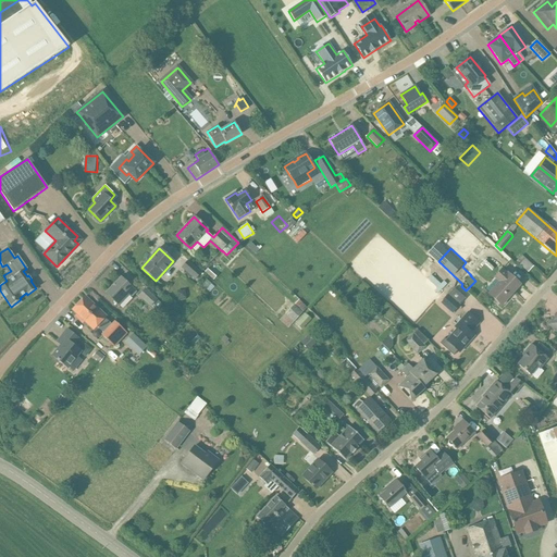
[(533,267),(522,256),(517,261),(528,273),(533,267)]
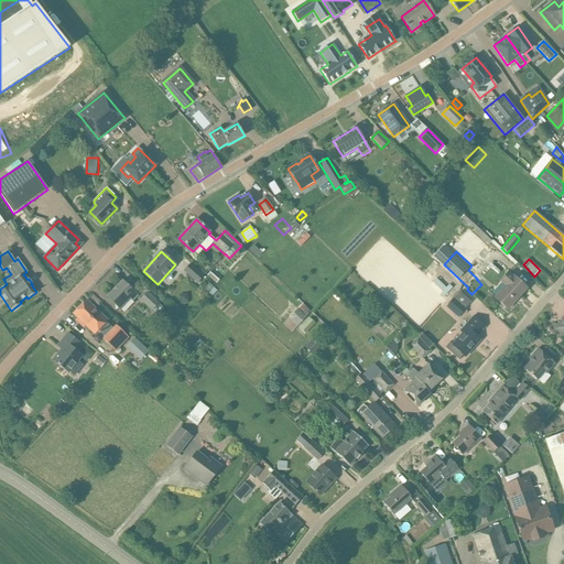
[(204,277),(190,264),(184,271),(197,283),(204,277)]
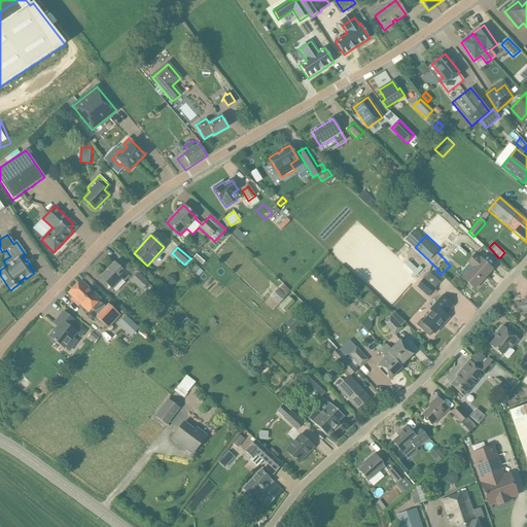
[(197,254),(194,257),(202,265),(205,261),(197,254)]
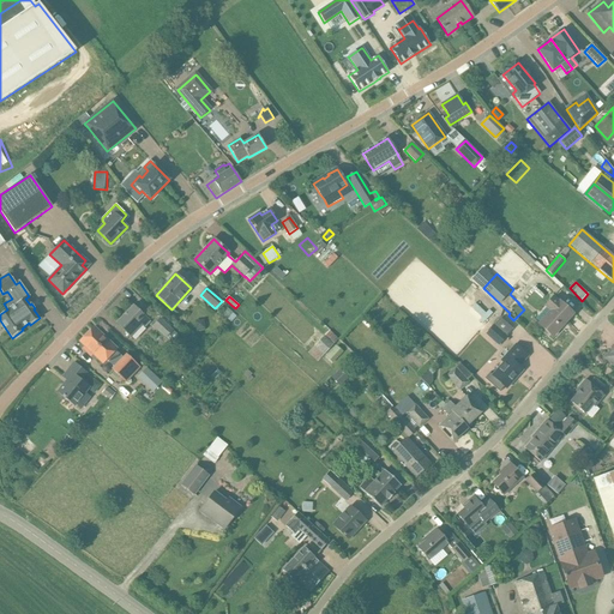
[(558,302),(553,298),(545,306),(551,311),(539,324),(553,337),(573,314),(559,301),(558,302)]
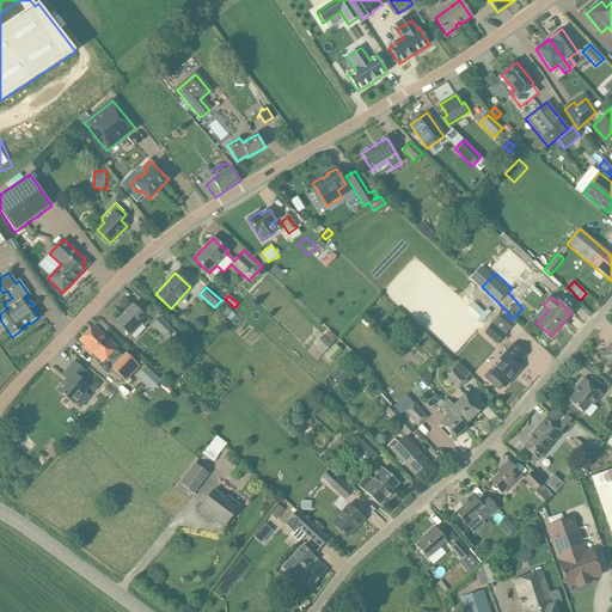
[(150,322),(133,306),(116,323),(130,336),(141,324),(144,326),(150,322)]
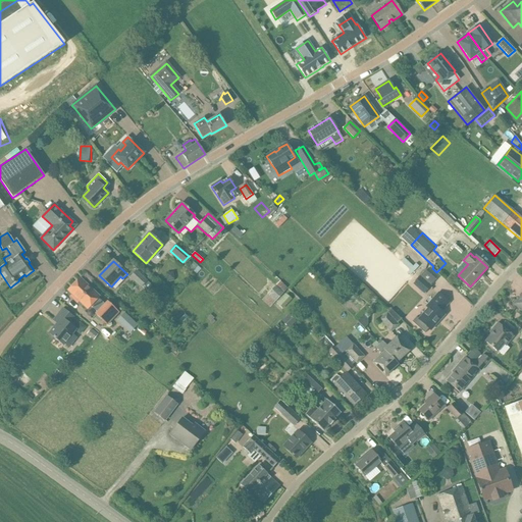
[(198,266),(193,262),(188,267),(193,271),(198,266)]
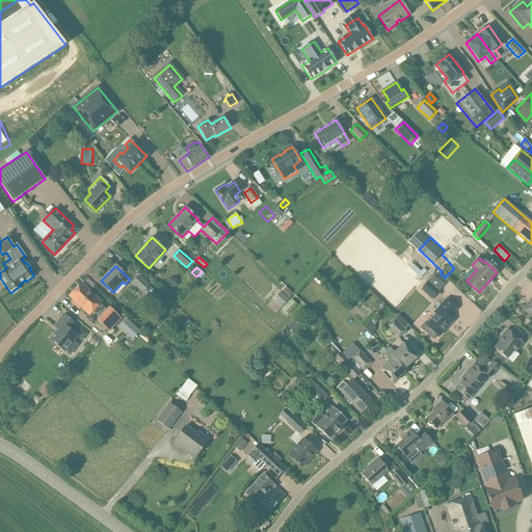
[(444,286),(433,275),(421,290),(431,299),(444,286)]
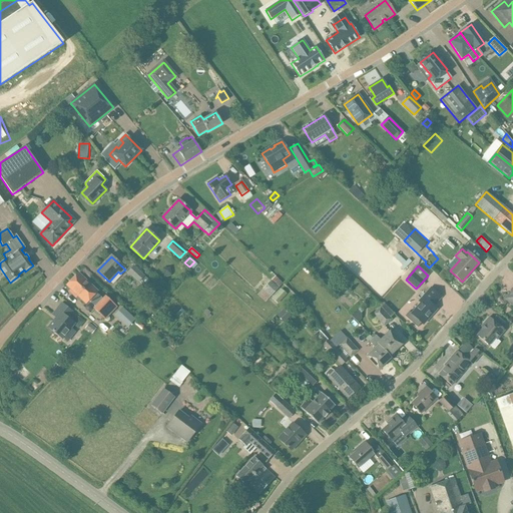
[(144,278),(134,268),(128,274),(138,284),(144,278)]
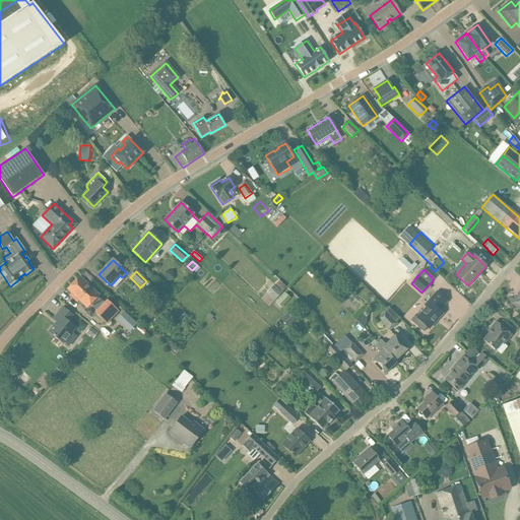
[(99,296),(79,277),(67,289),(86,308),(90,305),(98,311),(95,313),(106,323),(118,311),(107,301),(105,304),(98,297),(99,296)]
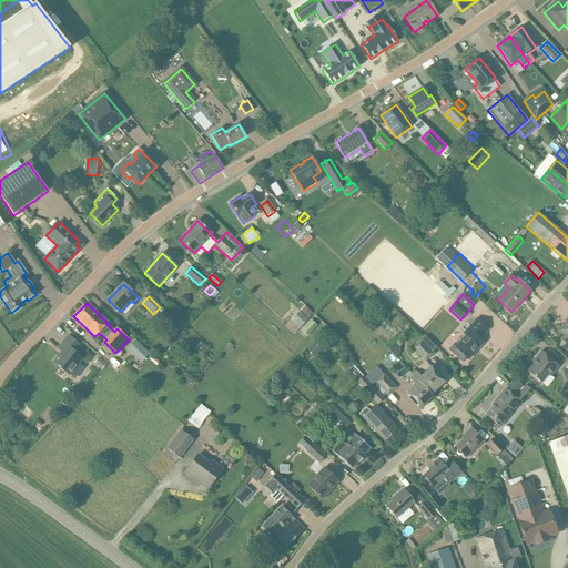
[(327,327),(305,306),(292,321),(300,328),(308,318),(311,321),(302,331),(307,336),(317,326),(323,332),(327,327)]
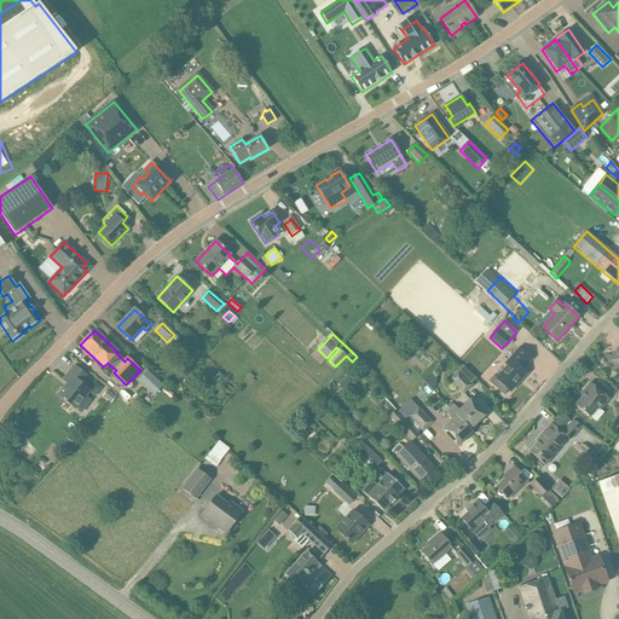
[(532,359),(520,347),(505,363),(508,365),(496,379),(493,377),(489,382),(503,395),(508,391),(510,392),(527,374),(522,370),(532,359)]
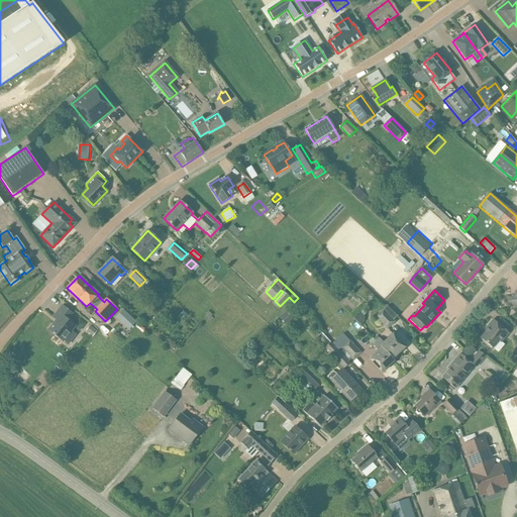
[(516,290),(508,302),(516,308),(516,309),(516,290)]
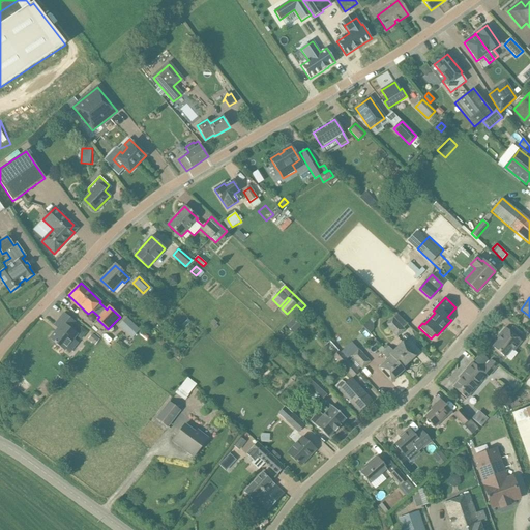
[(75,322),(63,314),(54,325),(58,329),(50,339),(64,350),(65,349),(70,353),(79,344),(74,340),(79,334),(69,327),(75,322)]
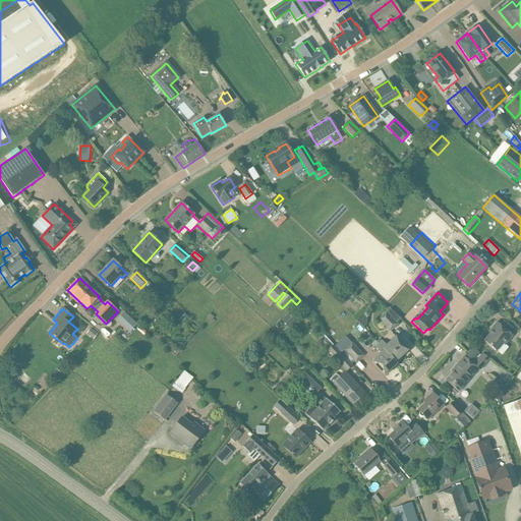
[(367,309),(362,313),(366,319),(371,313),(367,309)]
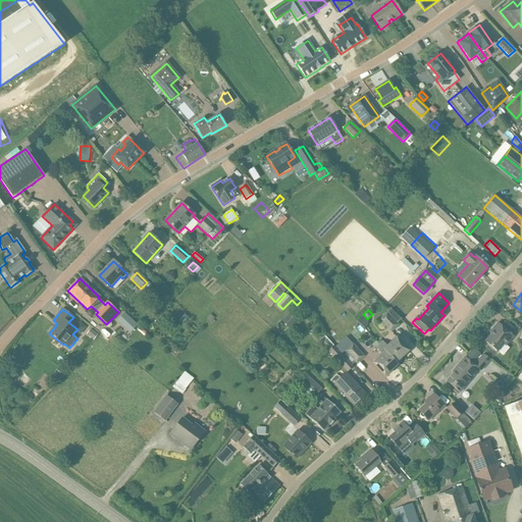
[(126,323),(133,330),(138,325),(124,313),(120,317),(116,321),(123,327),(126,323)]
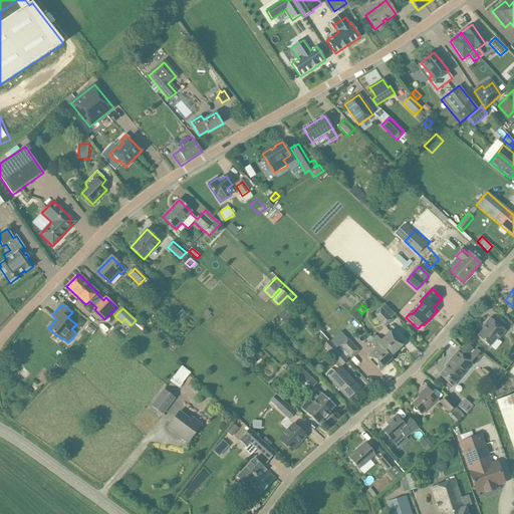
[(393,320),(381,308),(373,315),(384,327),(393,320)]
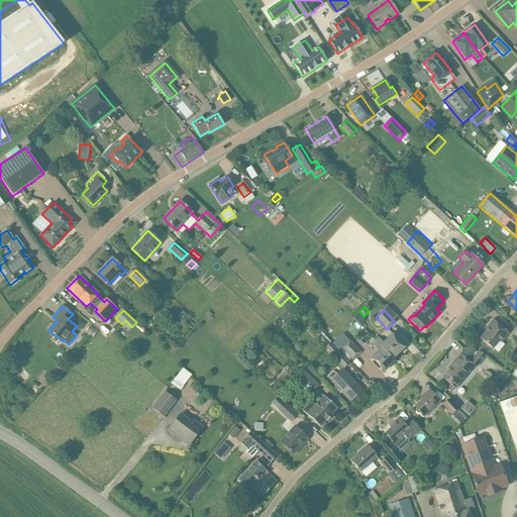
[(287,311),(280,318),(284,323),(292,316),(287,311)]
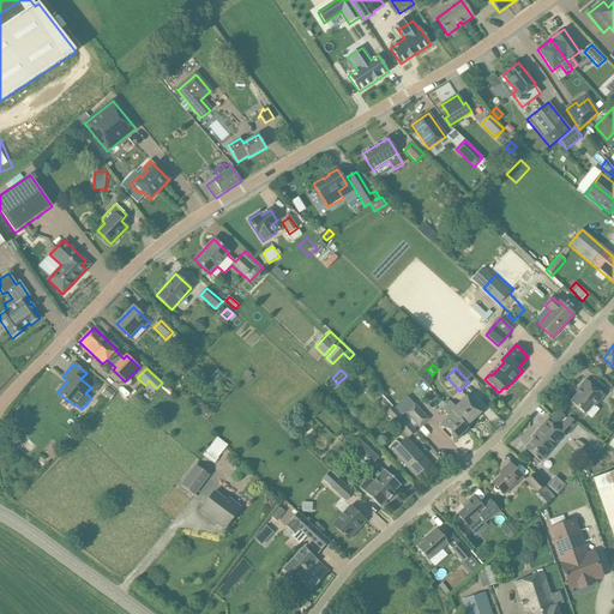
[(252,374),(247,371),(242,377),(251,383),(253,379),(251,377),(252,374)]
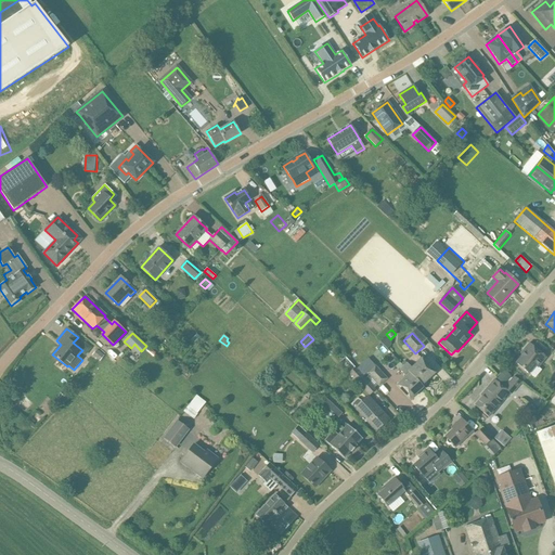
[(537,350),(529,344),(523,350),(525,352),(516,363),(524,370),(529,374),(536,366),(538,368),(546,358),(537,350)]
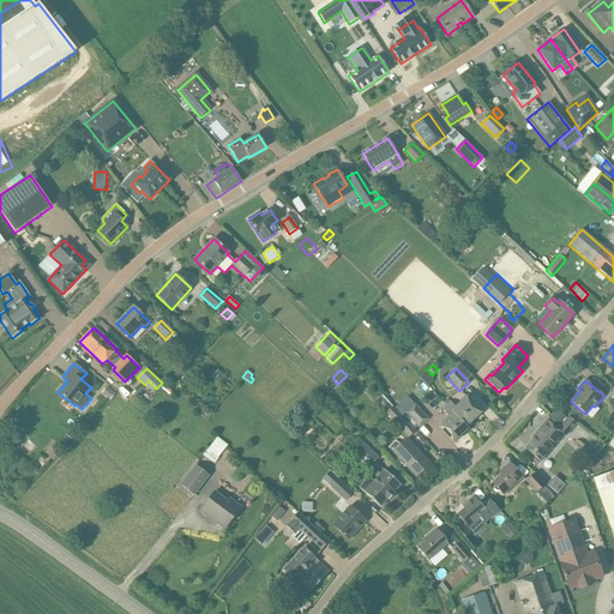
[(162,389),(169,395),(172,391),(164,385),(162,389)]
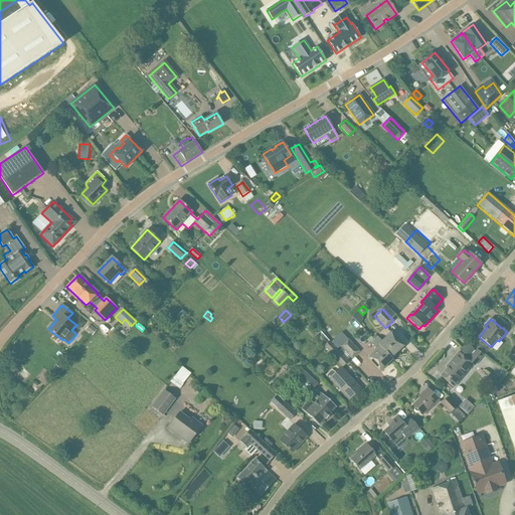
[(86,330),(93,335),(97,330),(90,325),(86,330)]
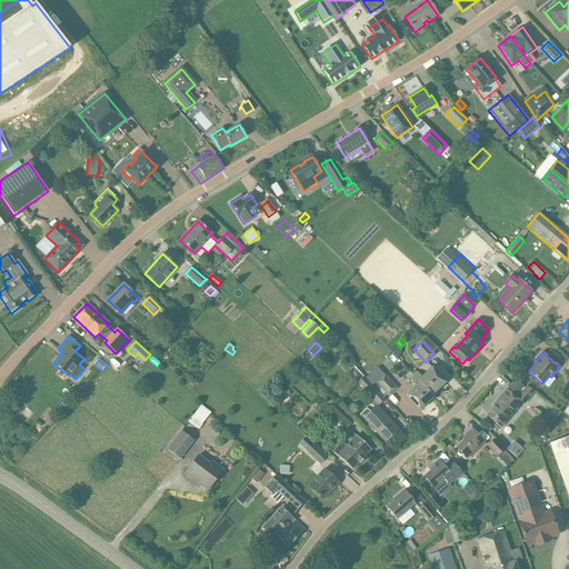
[(297,367),(292,371),(298,377),(302,372),(297,367)]
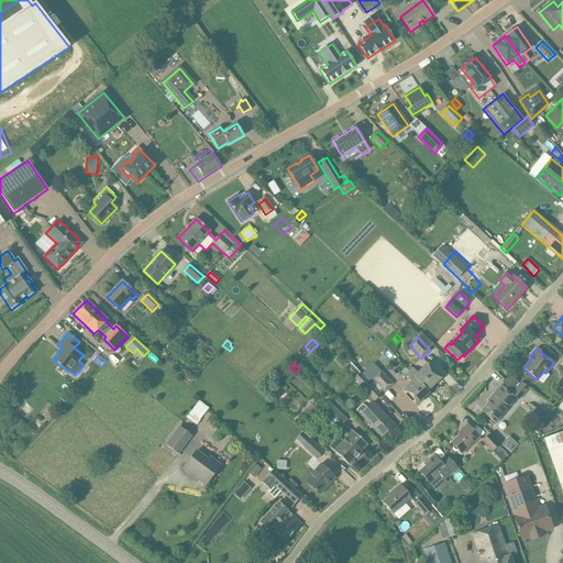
[(409,373),(428,392),(441,379),(428,365),(418,374),(414,368),(409,373)]
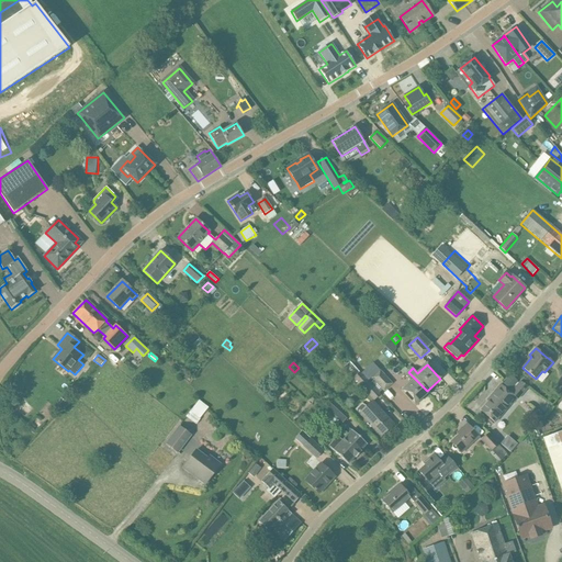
[(368,373),(364,377),(379,392),(382,390),(384,392),(392,384),(380,371),(379,372),(374,367),(368,373)]
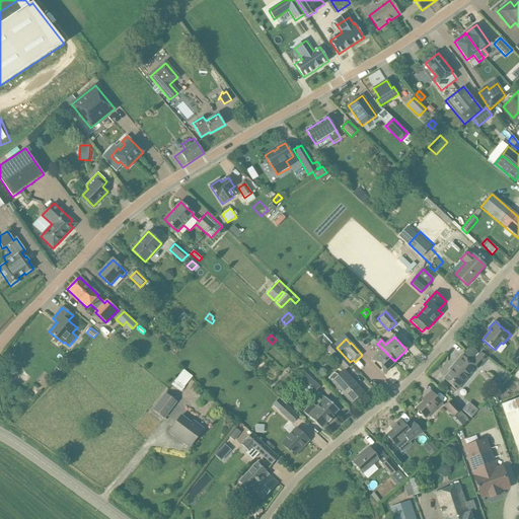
[(351,365),(331,344),(326,349),(346,370),(351,365)]
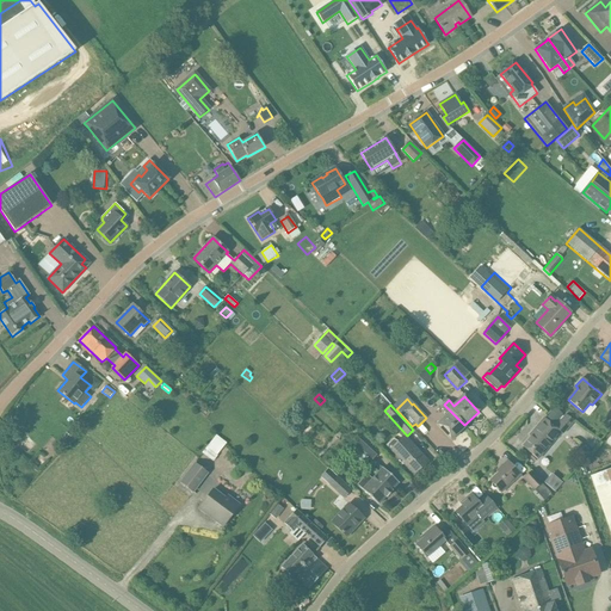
[(466,427),(464,425),(444,405),(440,407),(448,414),(436,425),(451,440),(466,427)]
